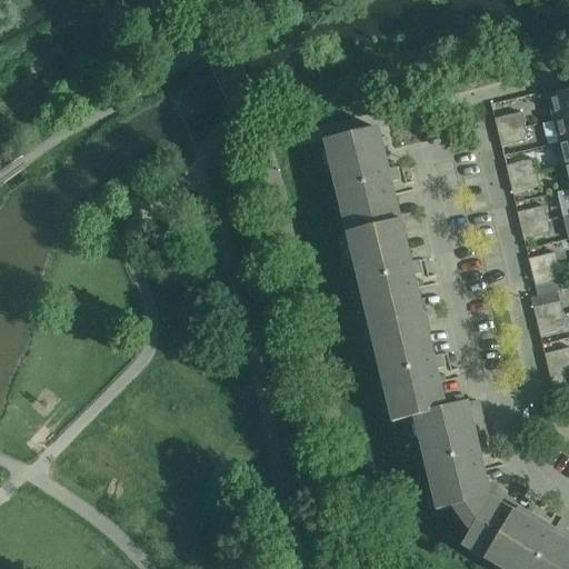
[(553,120),(568,116),(568,90),(548,96),(553,120)]
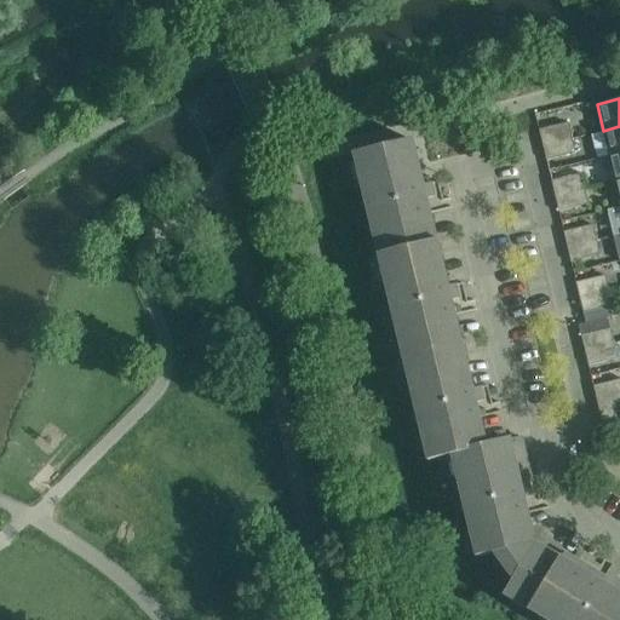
[(539,130),(543,145),(572,138),(568,122),(539,130)]
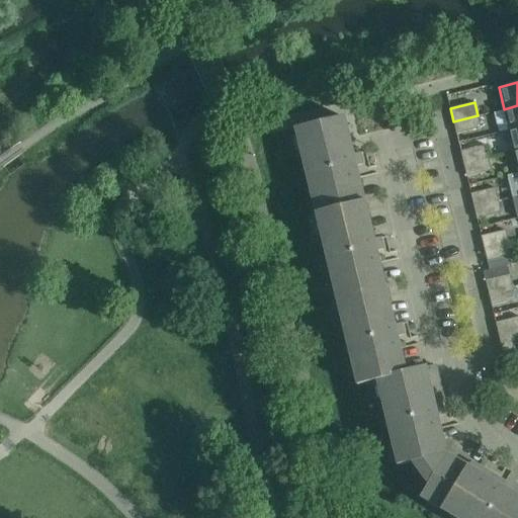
[(517,105),(504,109),(509,131),(517,127),(517,105)]
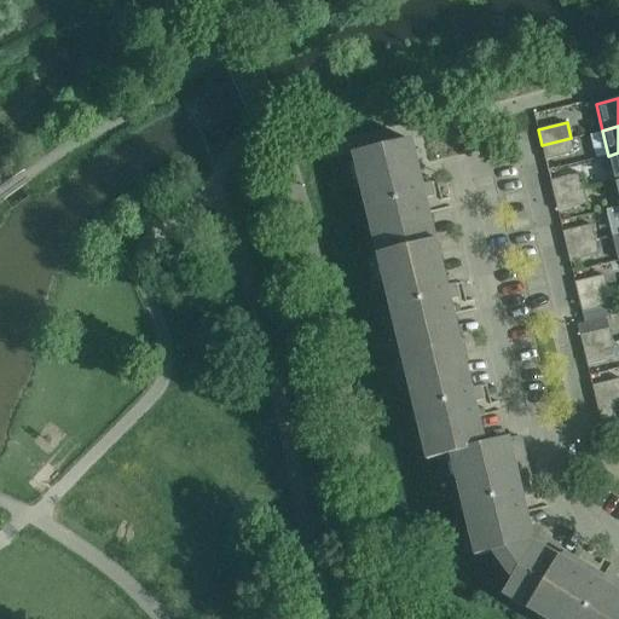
[(542,145),(545,161),(574,154),(571,138),(542,145)]
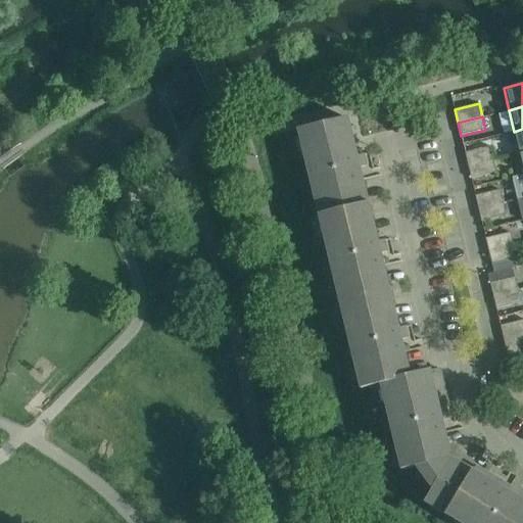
[(347,117),(297,130),(298,133),(304,157),(313,191),(319,217),(368,204),(362,180),(362,179),(359,168),(366,165),(364,155),(363,154),(357,155),(347,117)]
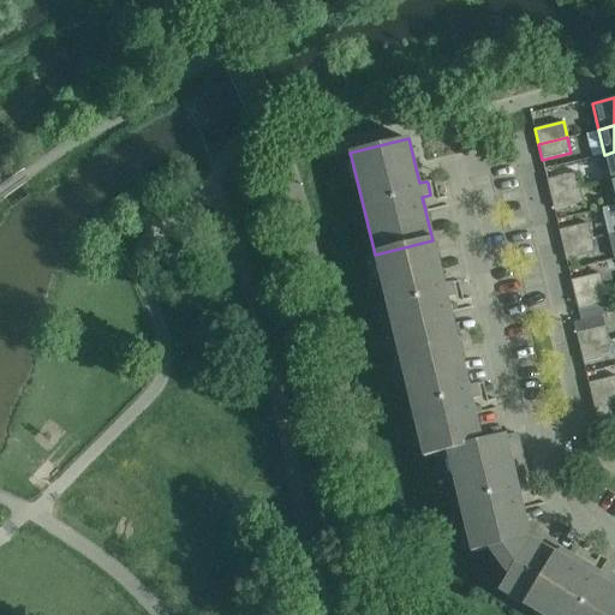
[(614,151),(604,155),(610,180),(614,179),(614,151)]
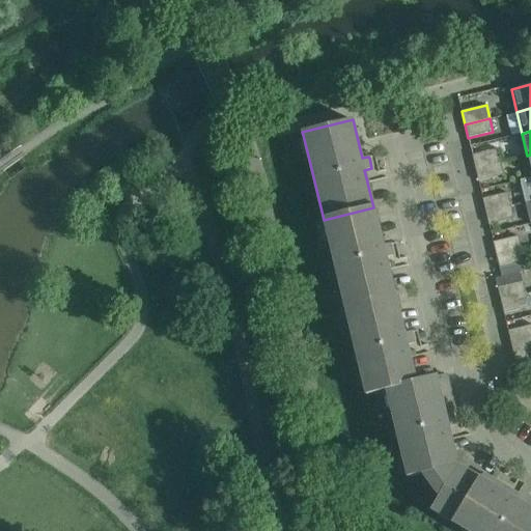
[(472,155),(475,168),(500,162),(497,148),(472,155)]
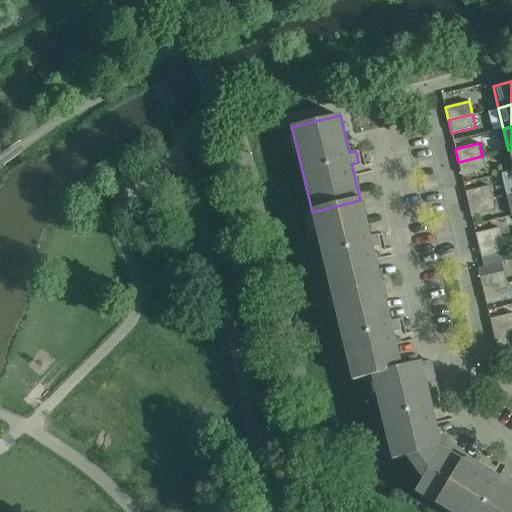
[(458,162),(461,175),(485,169),(482,156),(458,162)]
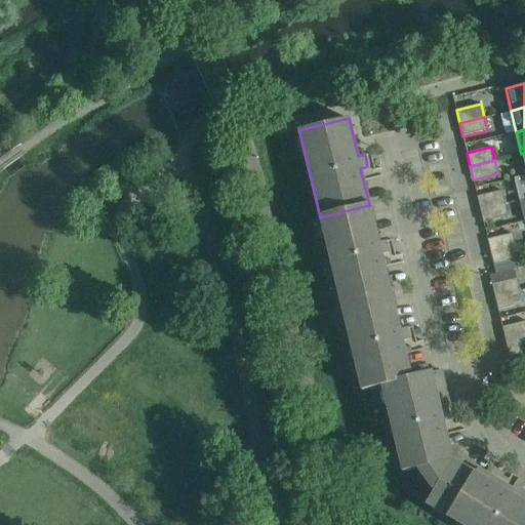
[(524,175),(514,178),(519,200),(524,198),(524,175)]
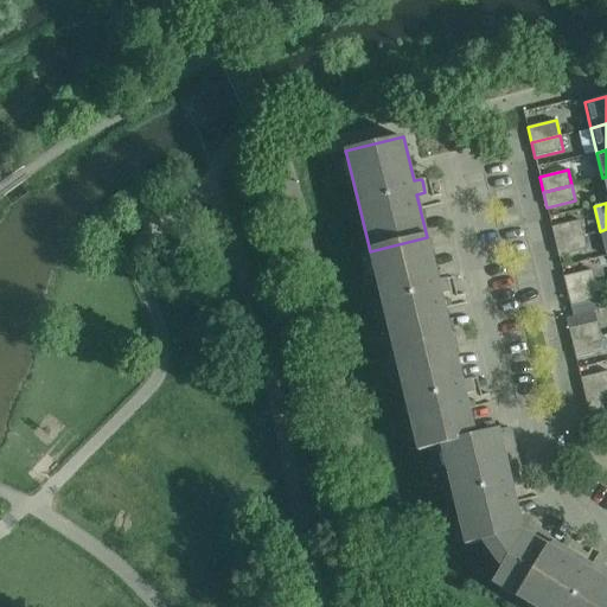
[(551,227),(555,242),(585,235),(581,219),(551,227)]
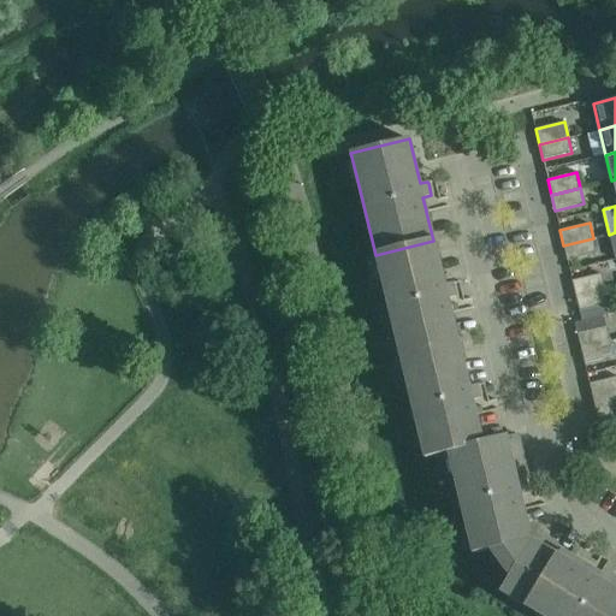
[(563,246),(567,261),(597,254),(593,238),(563,246)]
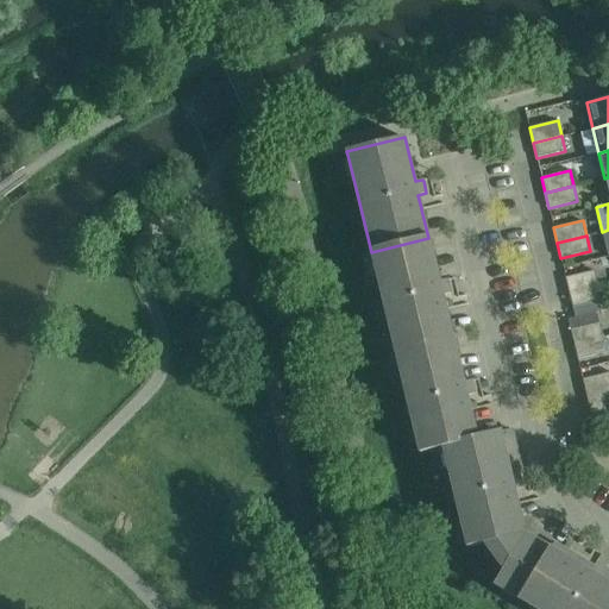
[(428,238),(371,252),(378,282),(388,322),(395,352),(452,338),(446,309),(445,308),(443,295),(450,293),(447,281),(447,280),(439,281),(428,238)]
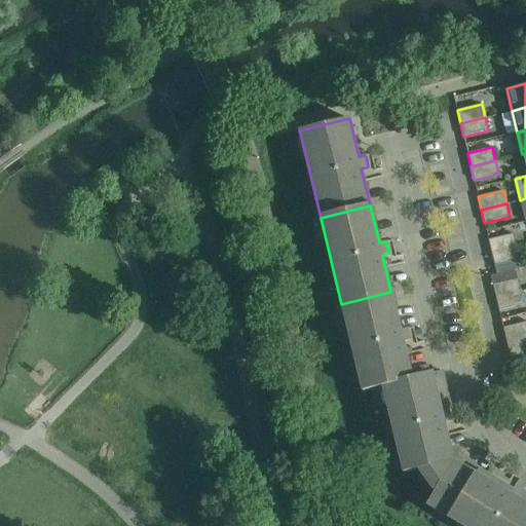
[(488,239),(491,253),(517,247),(514,233),(488,239)]
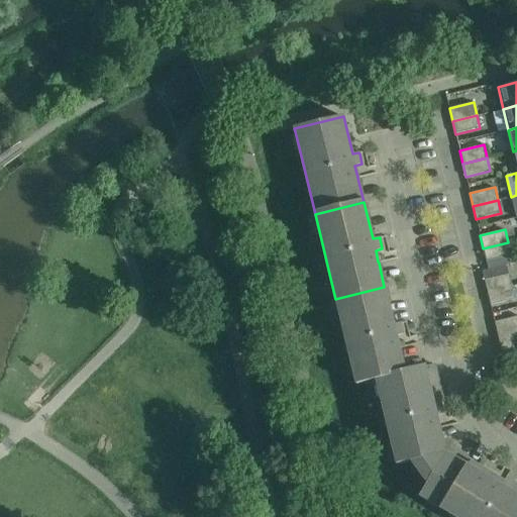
[(483,248),(486,262),(511,255),(508,242),(483,248)]
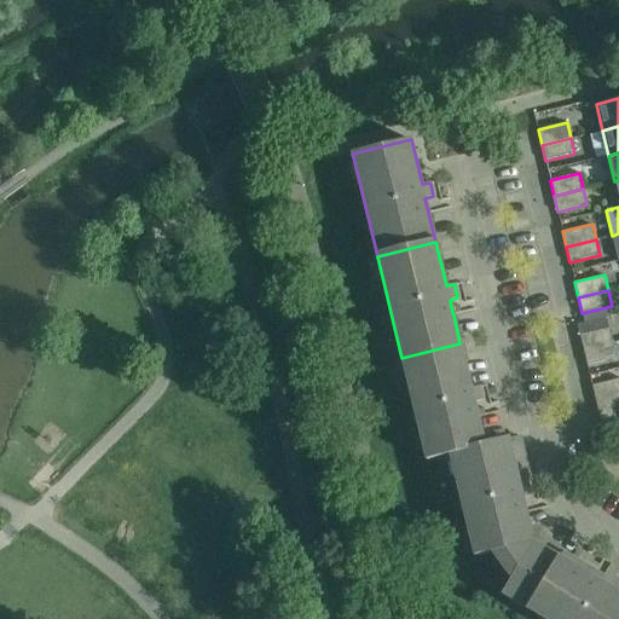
[(579,335),(583,350),(613,342),(609,328),(579,335)]
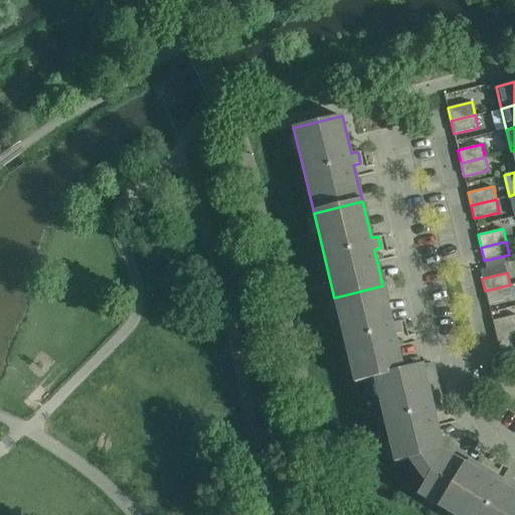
[(485,291),(489,304),(513,298),(510,285),(485,291)]
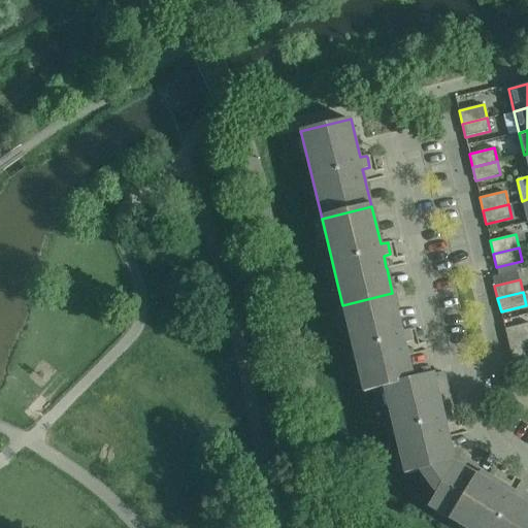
[(392,293),(342,305),(349,332),(357,366),(363,394),(376,390),(414,382),(414,380),(407,355),(407,354),(404,342),(411,341),(408,330),(408,329),(401,331),(392,293)]
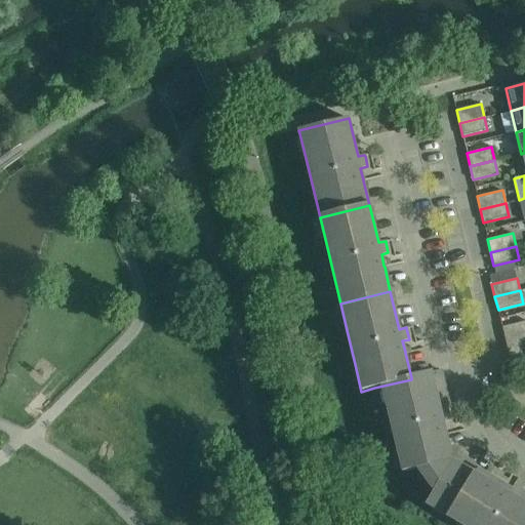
[(524,321),(501,327),(506,339),(524,334),(524,321)]
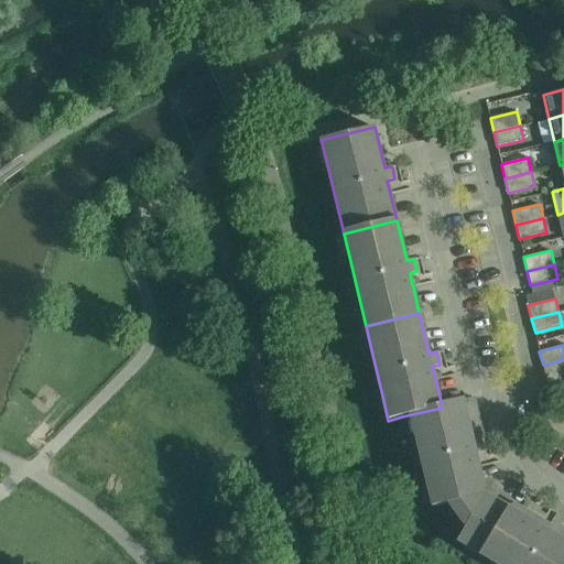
[(563,375),(563,359),(543,365),(550,393),(562,390),(559,376),(563,375)]
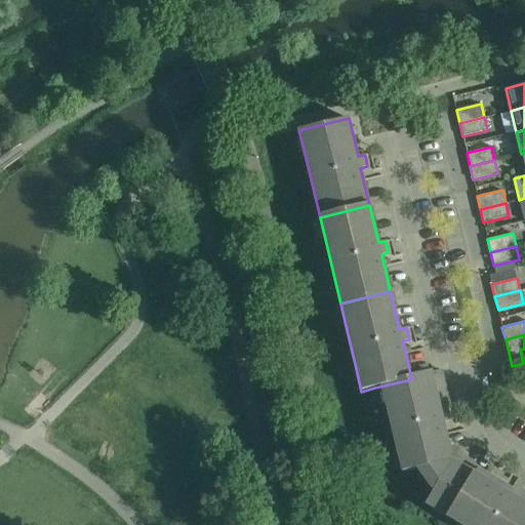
[(441,370),(411,377),(411,379),(374,388),(379,411),(387,409),(387,408),(437,396),(440,411),(447,409),(450,409),(441,370)]
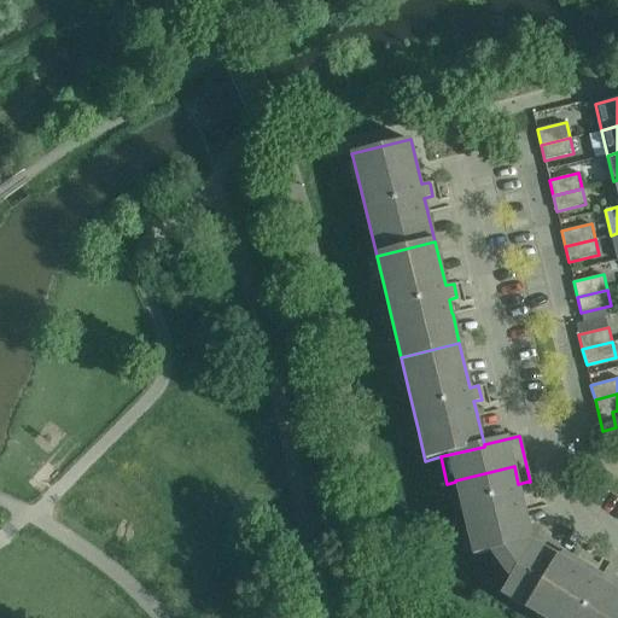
[(514,466),(455,481),(455,482),(458,482),(460,491),(467,525),(473,557),(490,553),(500,566),(532,542),(525,511),(524,509),(522,496),(529,495),(526,482),(518,484),(514,466)]
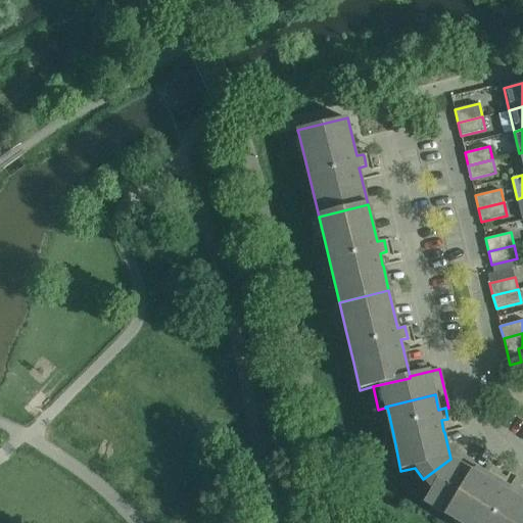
[(450,459),(423,479),(431,490),(424,503),(446,517),(457,522),(515,522),(522,510),(522,503),(506,492),(510,486),(509,486),(488,474),(487,473),(475,466),(471,472),(450,459)]
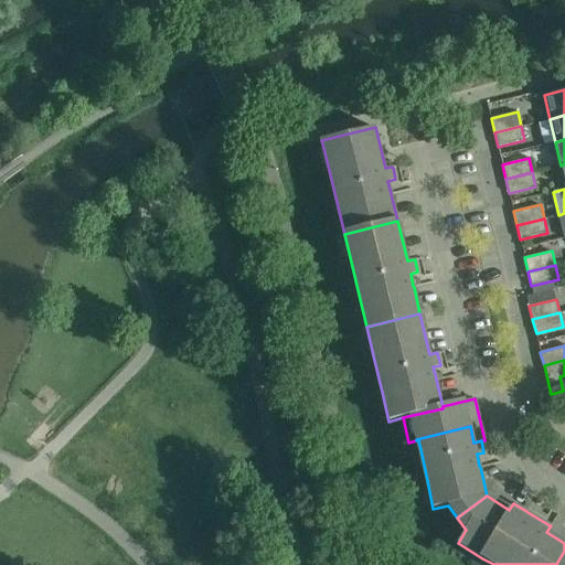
All buildings are outlined.
